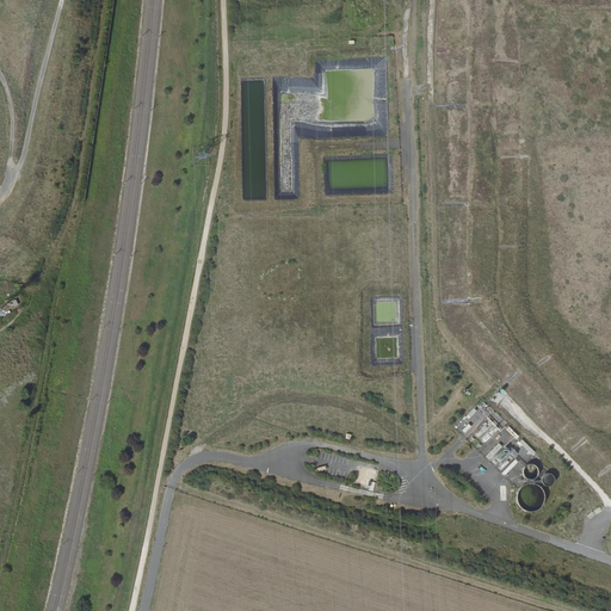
[(482,443),(499,431),(493,424),(494,423),(488,414),(489,413),(495,419),(498,418),(489,406),(482,412),(488,419),(473,430),(482,443)]
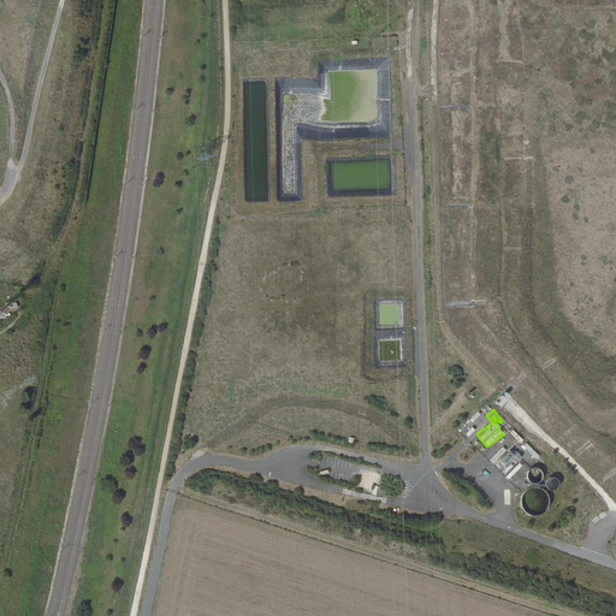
[(465,433),(472,422),(467,420),(460,430),(465,433)]
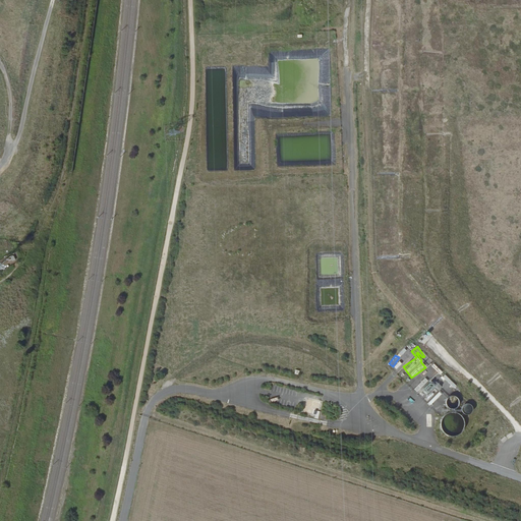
[(398,360),(393,366),(396,369),(401,363),(398,360)]
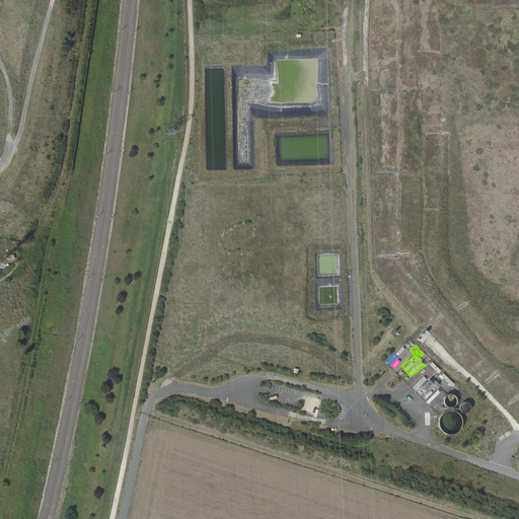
[(451,386),(453,383),(442,373),(440,375),(451,386)]
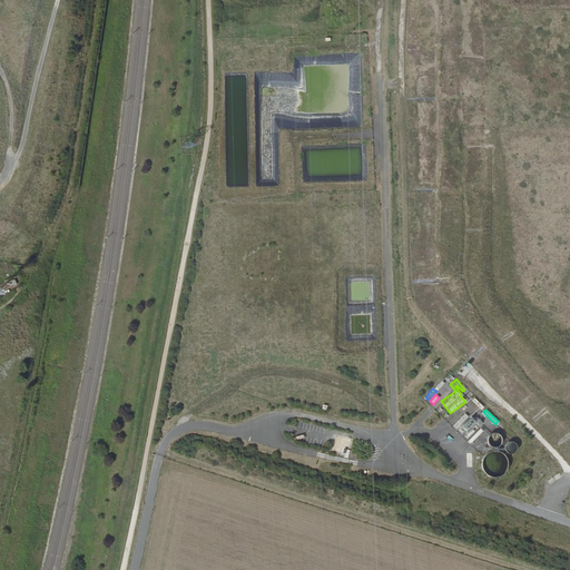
[(455,429),(468,416),(463,413),(452,425),(455,429)]
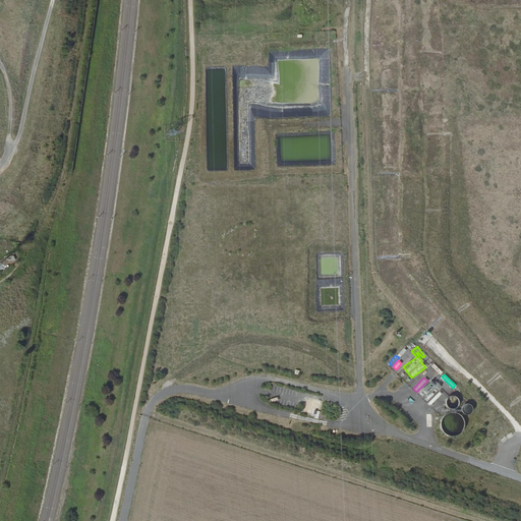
[(421,391),(427,395),(435,387),(429,383),(421,391)]
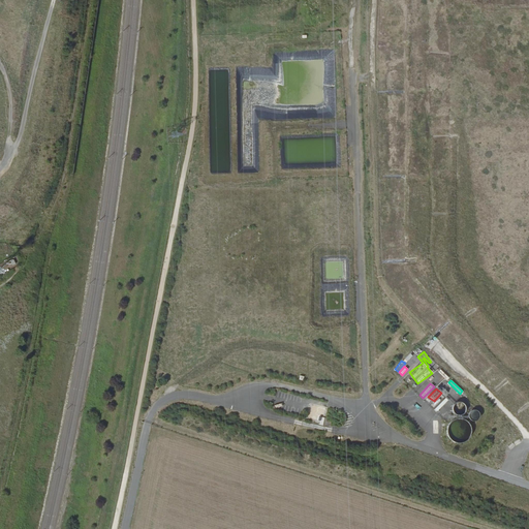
[(444,399),(434,409),(435,411),(446,401),(444,399)]
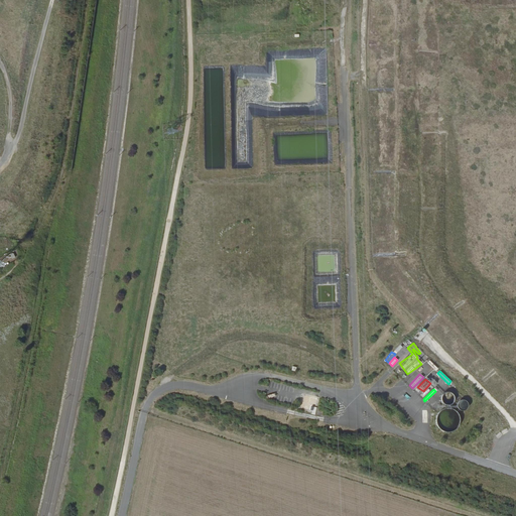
[(441,401),(442,402),(444,403),(446,403),(448,403),(450,401),(452,400),(453,398),(453,395),(452,393),(450,392),(448,391),(446,390),(444,391),(442,392),(440,393),(440,395),(439,397),(440,399),(441,401)]
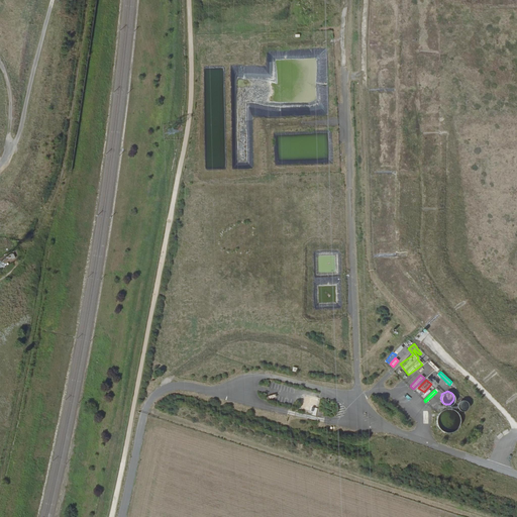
[(317,398),(303,395),(300,408),(309,410),(312,411),(311,414),(315,415),(317,407),(313,407),(313,405),(316,406),(317,398)]
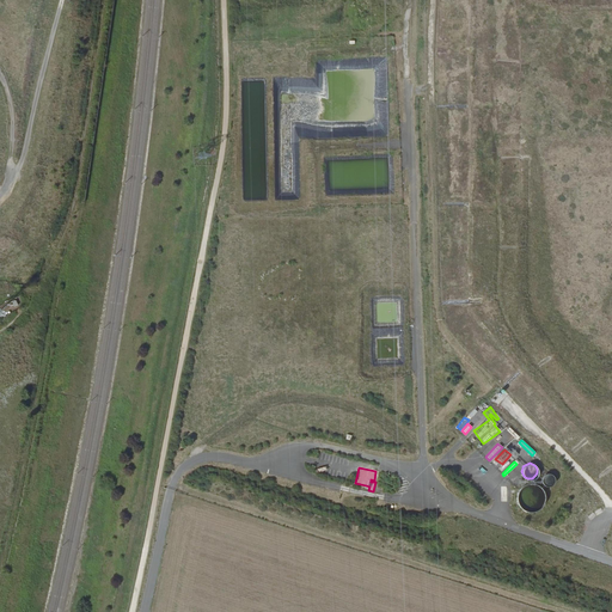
[(543,482),(544,483),(546,484),(548,484),(550,484),(551,483),(554,481),(554,479),(554,477),(552,475),(551,473),(549,472),(548,472),(545,472),(544,473),(542,475),(542,477),(542,478),(542,481),(543,482)]
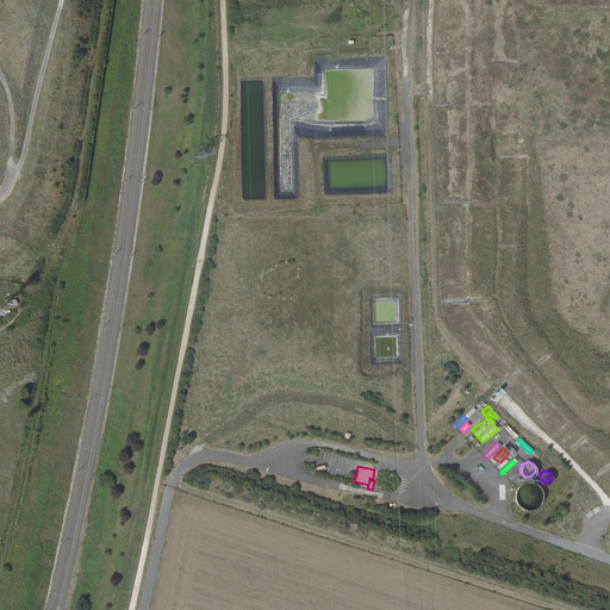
[(524,481),(520,483),(517,486),(515,490),(514,495),(515,498),(517,502),(520,505),(523,508),(528,508),(533,508),(537,505),(540,502),(542,497),(542,492),(540,487),(537,484),(533,481),(528,480),(524,481)]
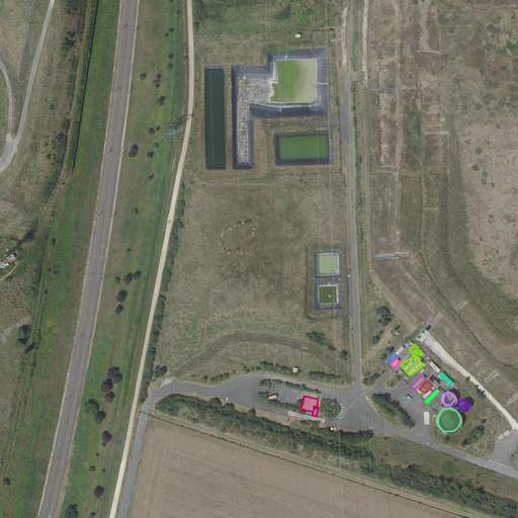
[(499,439),(511,434),(509,430),(497,436),(499,439)]
